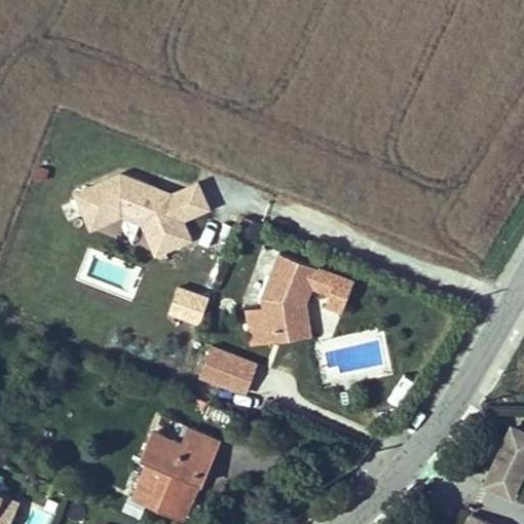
[(124,216),(144,223),(157,255),(193,239),(184,220),(173,194),(166,196),(155,192),(157,188),(122,174),(77,193),(92,229),(124,216)]
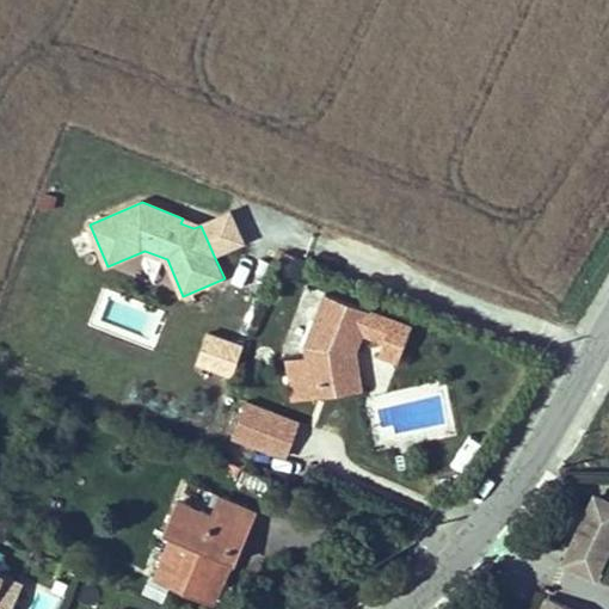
[(231,211),(201,226),(214,256),(244,243),(231,211)]
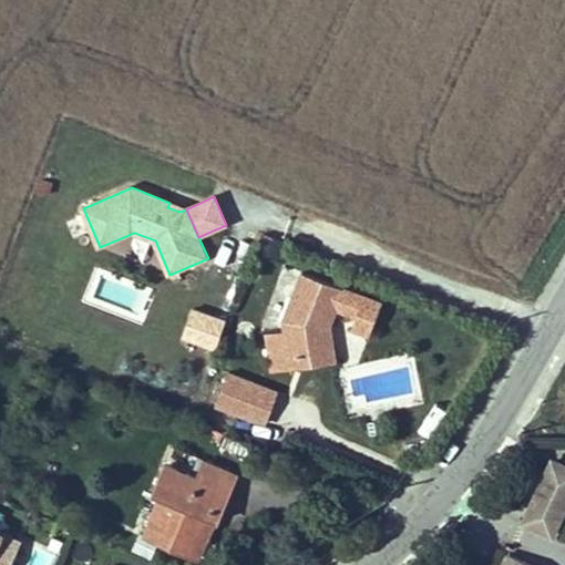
[(180,212),(186,209),(170,203),(167,207),(180,212)]
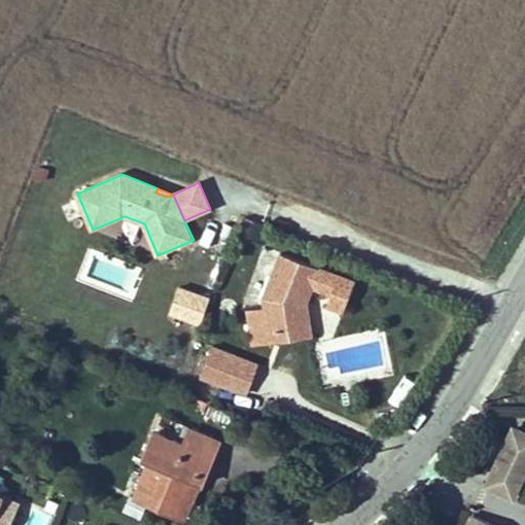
[(271,346),(272,343),(270,335),(303,330),(300,305),(302,302),(307,305),(321,271),(282,254),(265,299),(266,308),(249,311),(254,347),(271,346)]
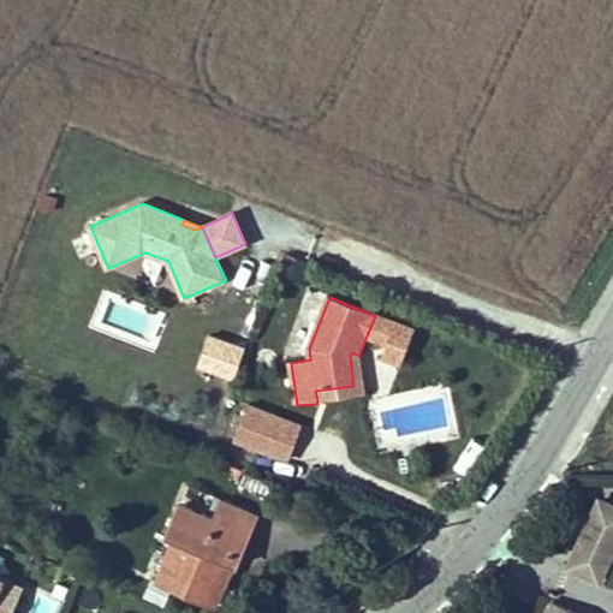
[(228,379),(237,351),(215,343),(207,370),(228,379)]
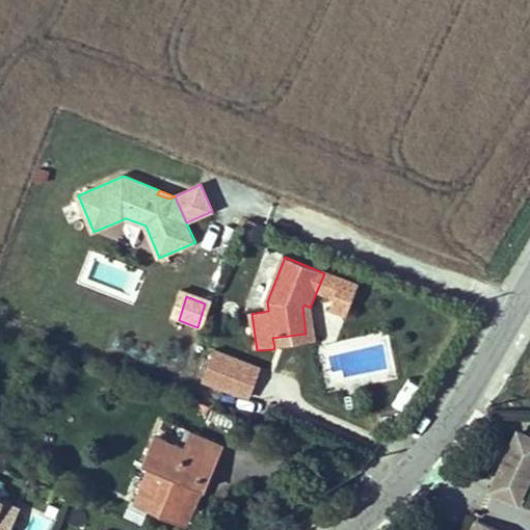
[(306,334),(272,338),(274,346),(315,341),(310,308),(305,305),(302,308),(306,334)]
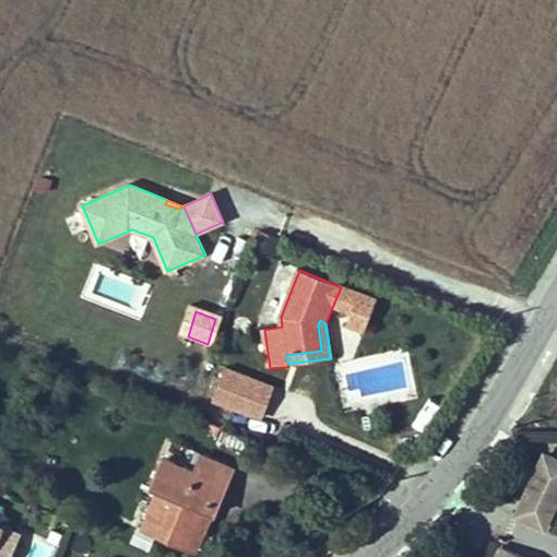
[(246,377),(226,368),(213,399),(235,407),(246,377)]
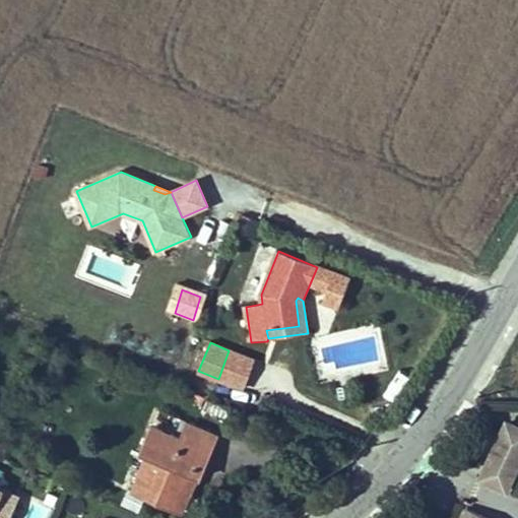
[(256,361),(229,350),(218,379),(244,389),(256,361)]
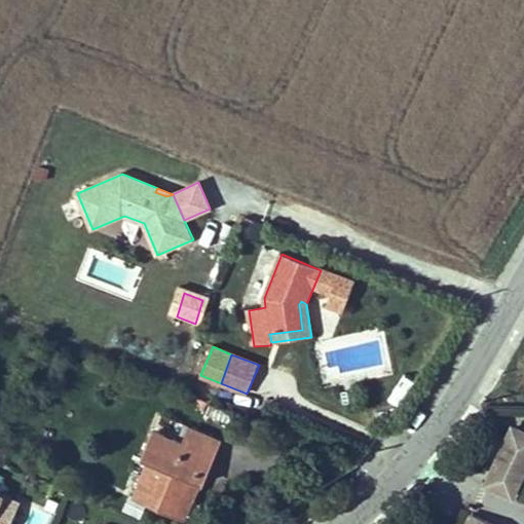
[(523,433),(515,428),(509,440),(523,446),(523,433)]
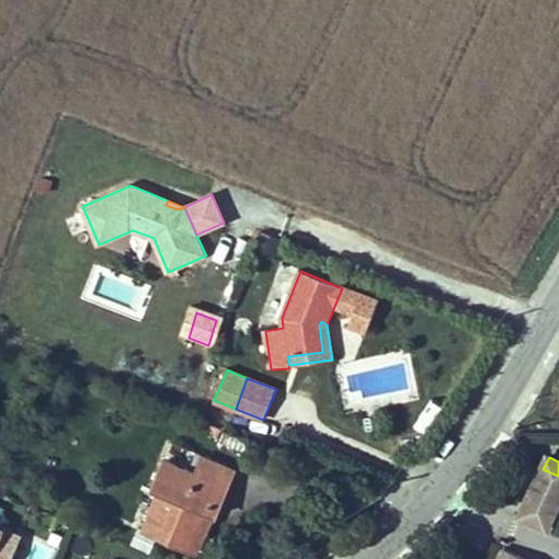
[(160,492),(145,529),(196,551),(213,515),(210,514),(215,502),(221,504),(235,472),(202,458),(195,475),(163,461),(151,489),(160,492)]
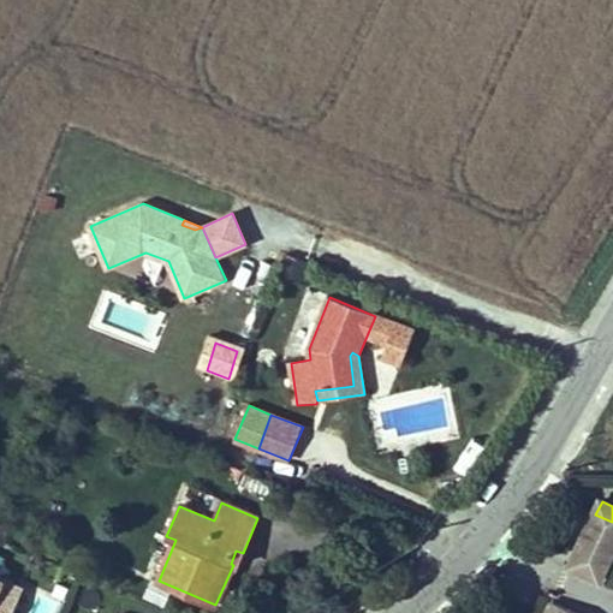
[(601,582),(612,558),(612,522),(595,515),(571,567),(601,582)]
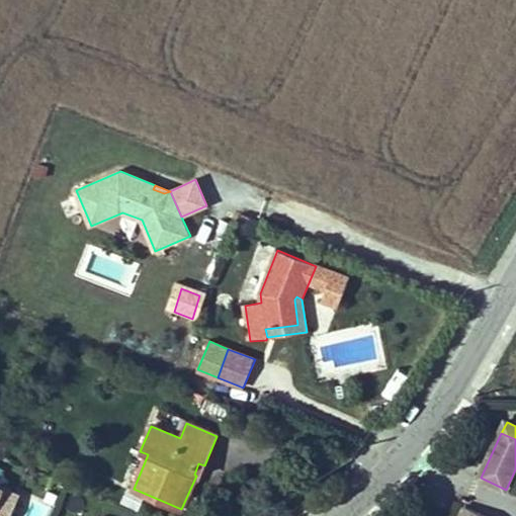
[(198,463),(194,475),(196,476),(199,477),(204,465),(198,463)]
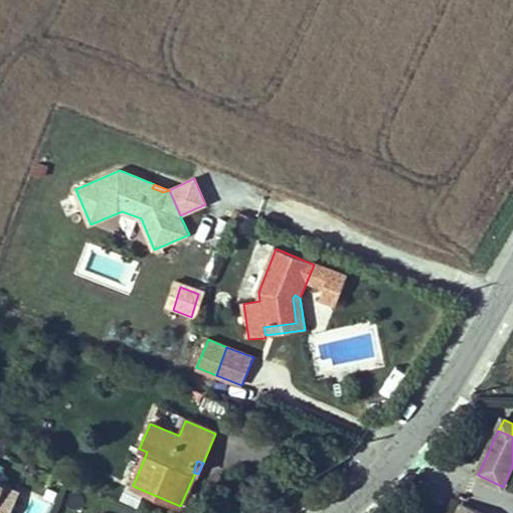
[(12,512),(21,494),(0,484),(0,512),(12,512)]
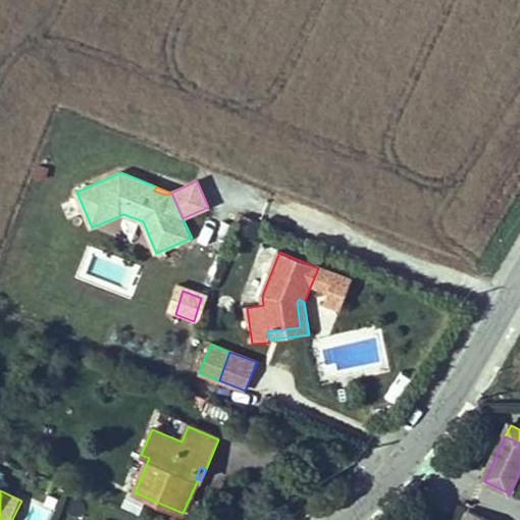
[(488,519),(470,511),(466,519),(488,519)]
